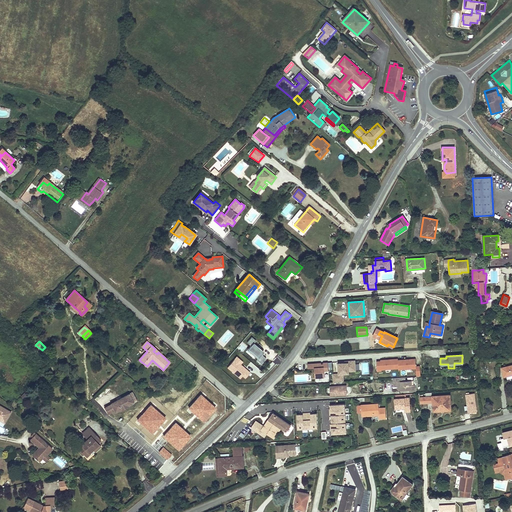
[(377,362),(377,371),(382,371),(382,370),(399,368),(399,369),(416,368),(417,376),(421,376),(420,366),(416,366),(415,359),(398,360),(398,359),(381,360),(381,361),(377,362)]
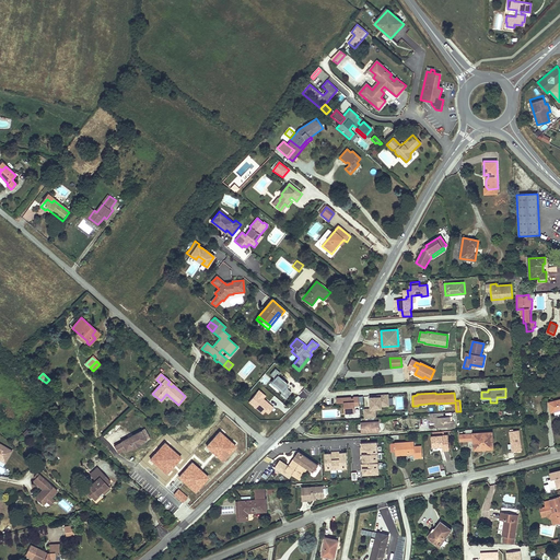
[(363,410),(364,418),(375,417),(374,409),(381,408),(381,407),(388,406),(387,395),(376,395),(376,397),(369,398),(370,409),(363,410)]
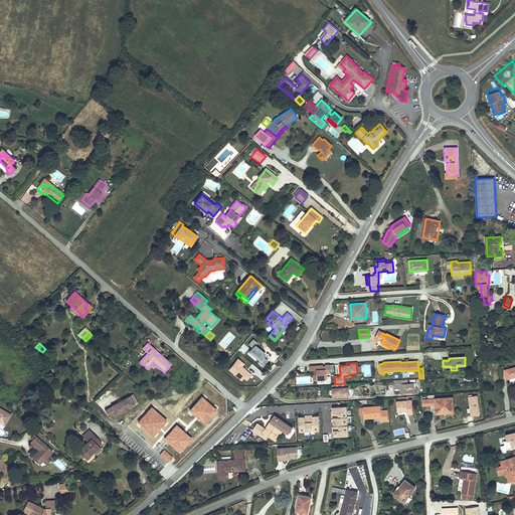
[(329,365),(310,366),(311,371),(317,371),(317,381),(325,380),(325,373),(329,373),(329,365)]
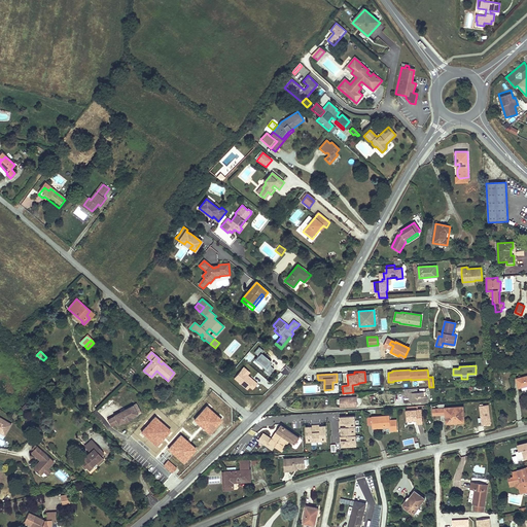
[(526,376),(519,378),(516,379),(518,388),(521,387),(526,385),(526,376)]
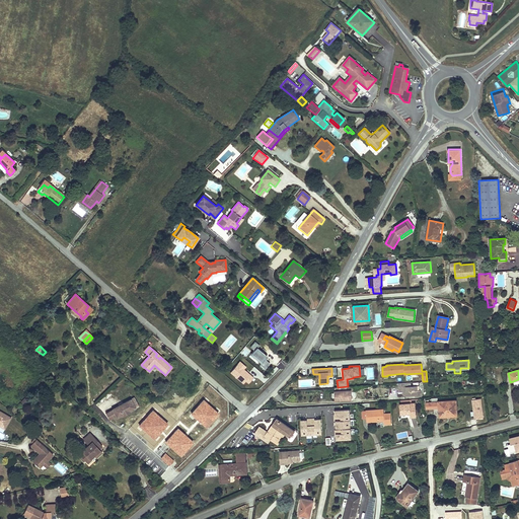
[(412,382),(398,383),(399,392),(404,391),(405,396),(418,395),(422,395),(421,390),(420,390),(420,386),(412,386),(412,382)]
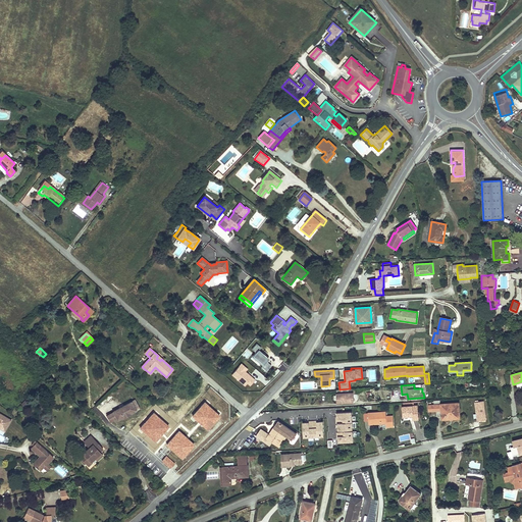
[(353,393),(336,394),(337,403),(354,402),(353,393)]
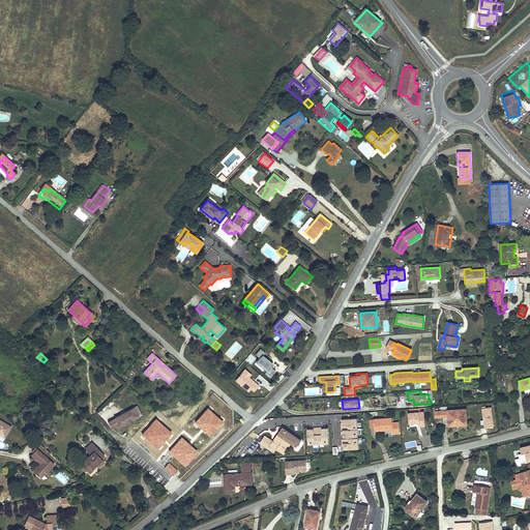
[(137,407),(134,409),(138,417),(142,415),(137,407)]
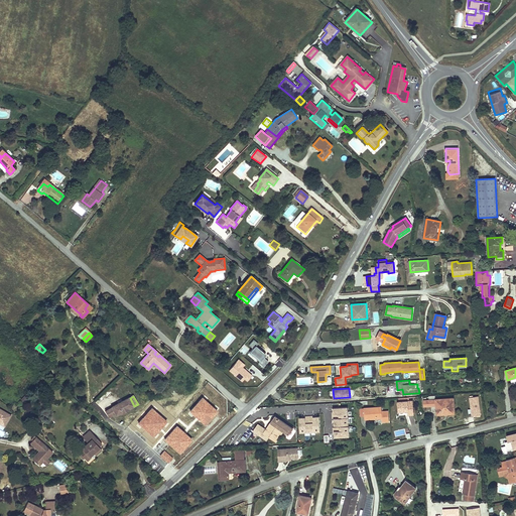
[(478,396),(470,398),(472,416),(477,415),(477,416),(481,416),(478,396)]
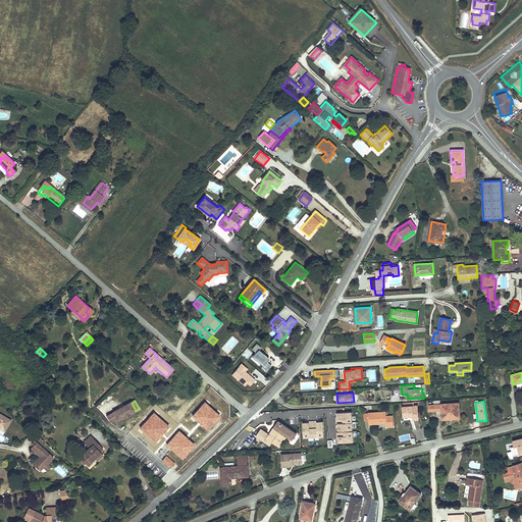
[(414,402),(404,403),(405,407),(404,407),(404,417),(413,416),(413,420),(419,420),(418,406),(414,406),(414,402)]
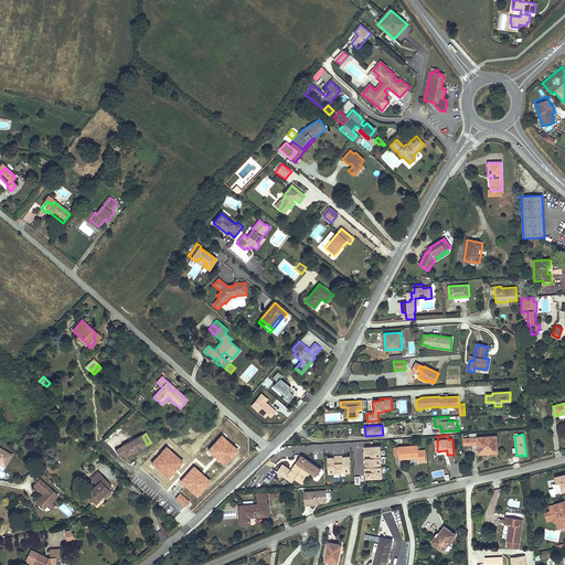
[(123,447),(115,451),(118,458),(126,454),(127,456),(132,452),(132,454),(141,449),(141,448),(147,445),(142,436),(123,446),(123,447)]
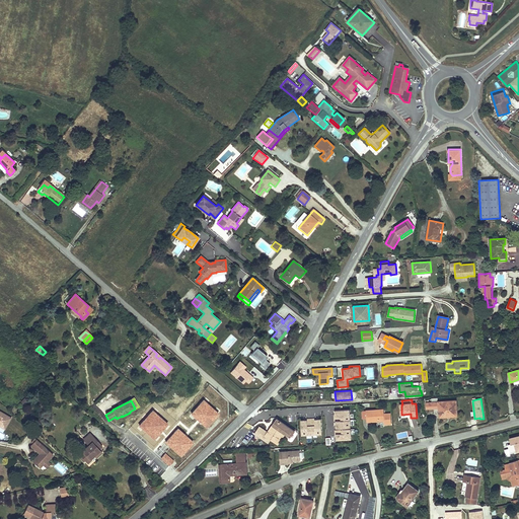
[(456,400),(426,402),(427,410),(438,409),(439,418),(457,416),(456,400)]
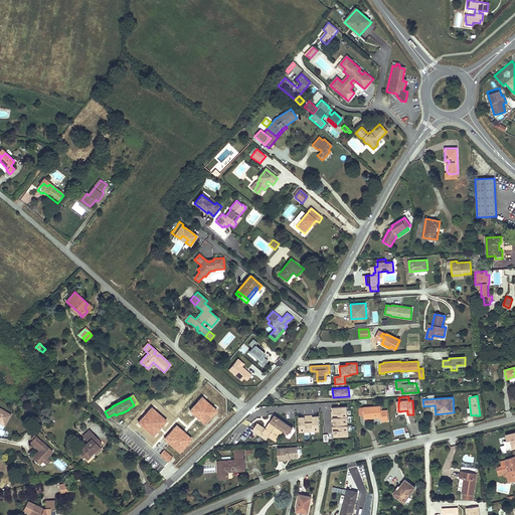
[(363,407),(363,414),(364,418),(381,417),(381,420),(388,420),(387,410),(381,410),(380,406),(363,407)]
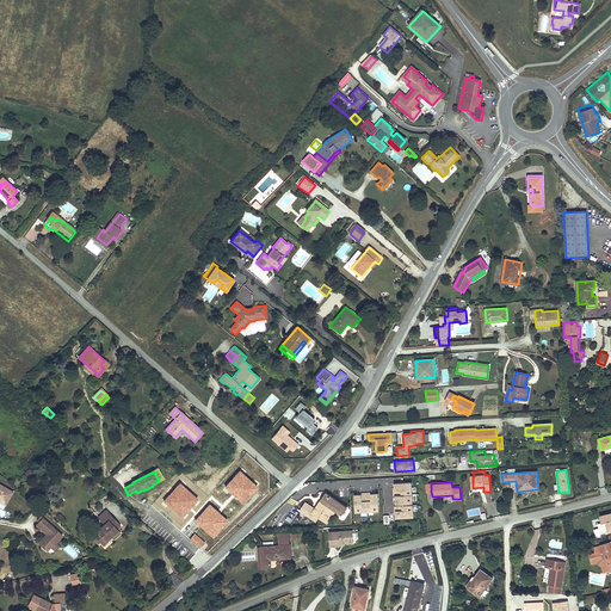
[(0,501),(6,505),(13,492),(0,483),(0,501)]
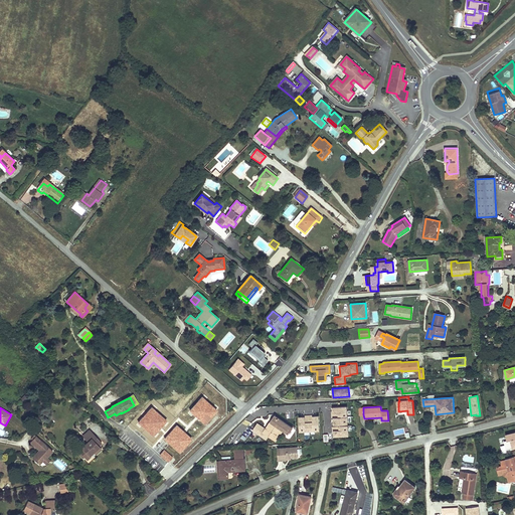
[(346,408),(331,408),(333,439),(348,438),(346,408)]
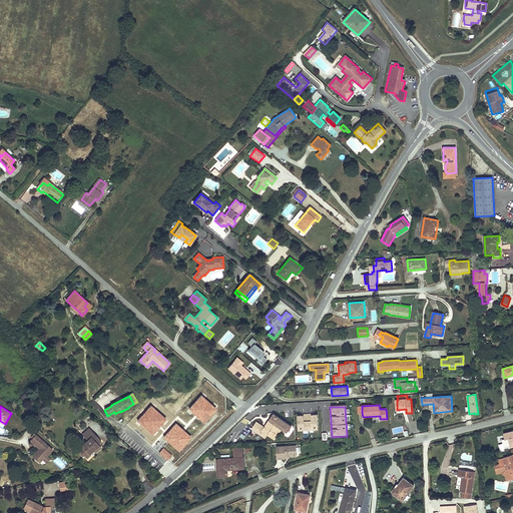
[(266,437),(268,434),(269,432),(273,434),(279,426),(282,429),(287,432),(292,426),(274,414),(265,427),(257,422),(252,428),(266,437)]
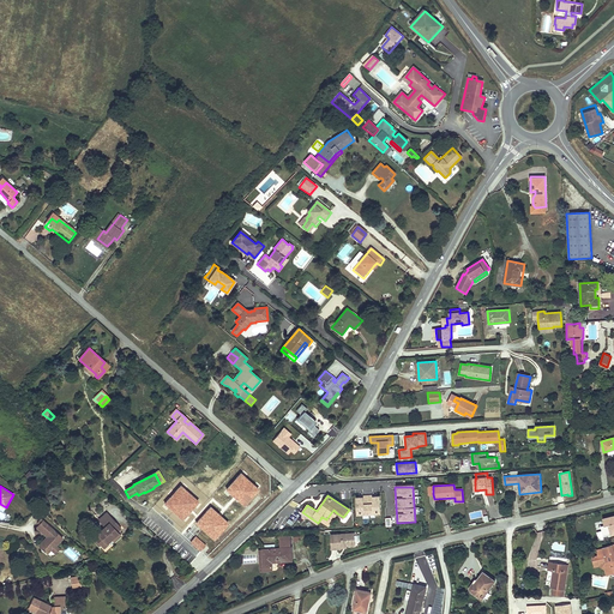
[(380,497),(356,498),(356,516),(380,516),(380,497)]
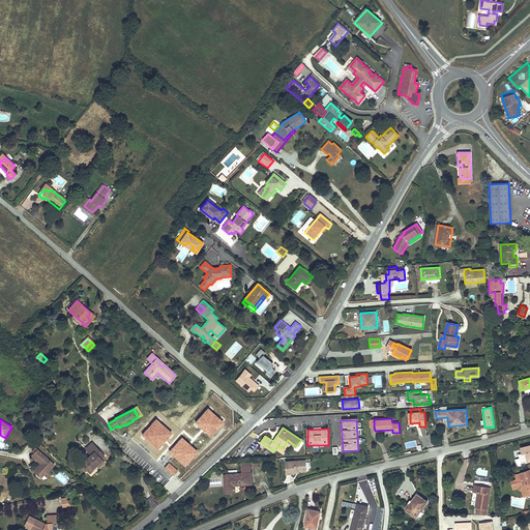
[(277,446),(276,448),(284,453),(291,443),(288,440),(282,448),(277,446)]
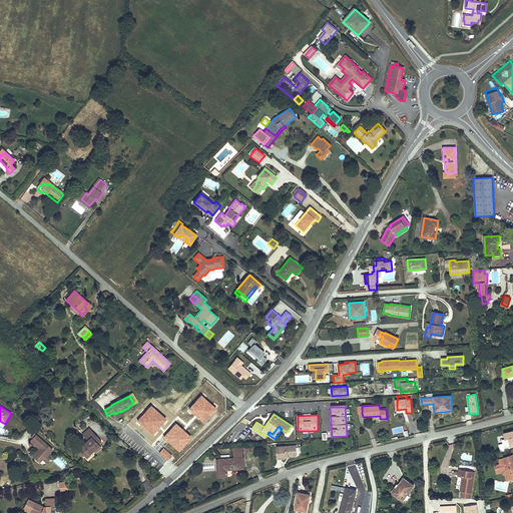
[(81,445),(76,450),(82,456),(83,455),(87,458),(90,455),(89,454),(93,450),(96,453),(101,447),(98,445),(96,443),(98,440),(87,430),(82,435),(87,440),(82,446),(81,445)]
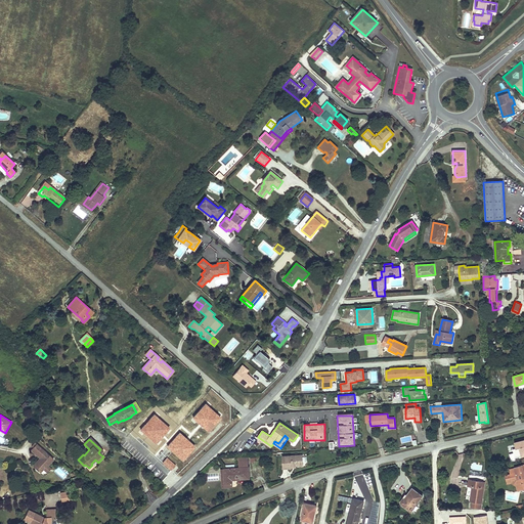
[(516,448),(513,448),(516,457),(523,455),(522,454),(523,453),(523,439),(515,442),(516,444),(516,448)]
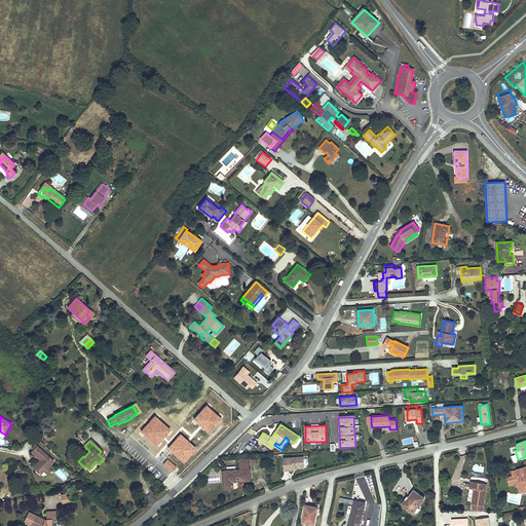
[(48,467),(53,460),(37,446),(34,449),(32,452),(40,459),(35,465),(36,467),(35,468),(37,471),(36,471),(38,473),(38,472),(41,474),(47,466),(48,467)]
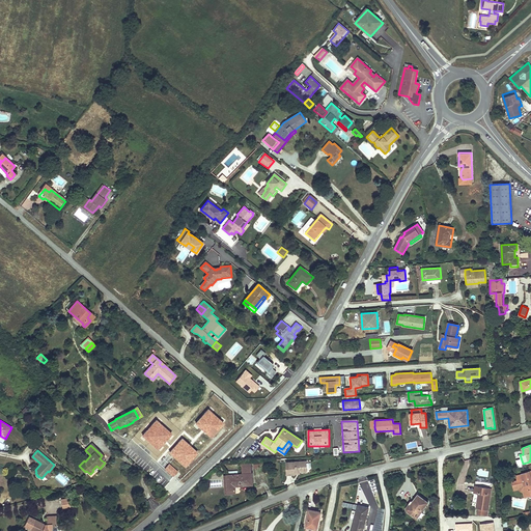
[(306,460),(285,463),(286,475),(296,474),(296,473),(300,472),(307,472),(306,468),(306,463),(306,460)]
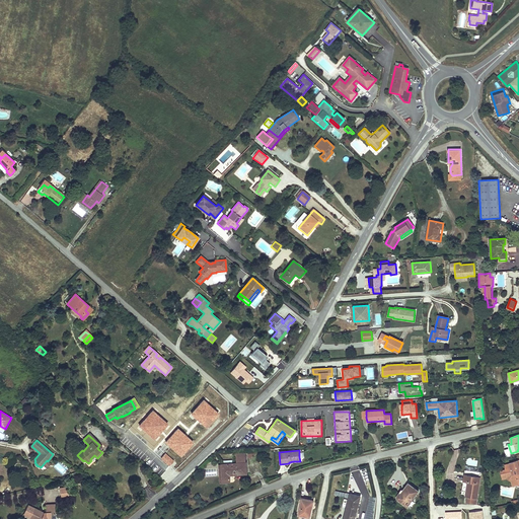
[(223,464),(221,464),(223,480),(230,479),(230,475),(247,473),(245,453),(236,454),(236,463),(232,463),(232,460),(223,461),(223,464)]
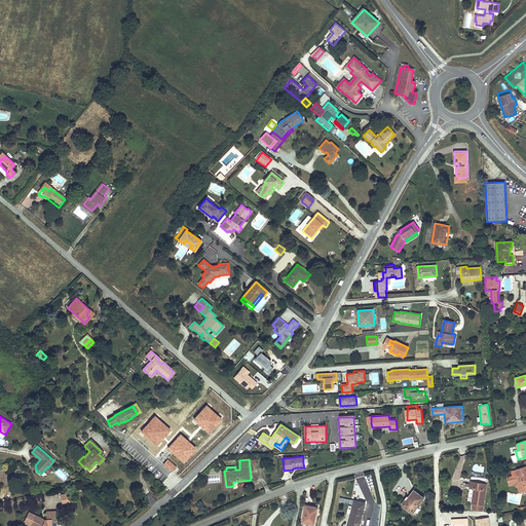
[(518,484),(520,492),(525,490),(525,465),(524,466),(525,471),(518,473),(517,470),(512,471),(513,476),(508,477),(510,486),(518,484)]
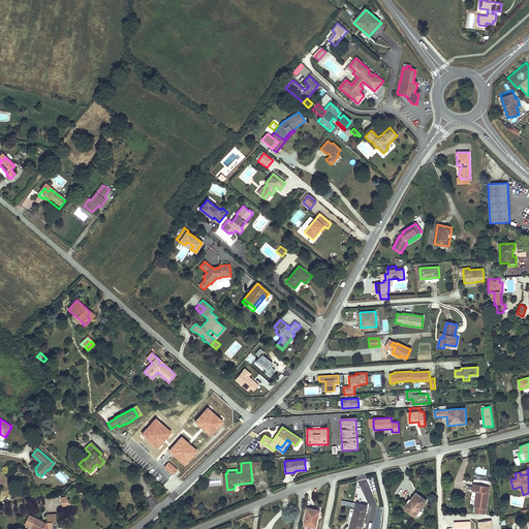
[(45,480),(52,473),(49,470),(48,469),(41,476),(45,480)]
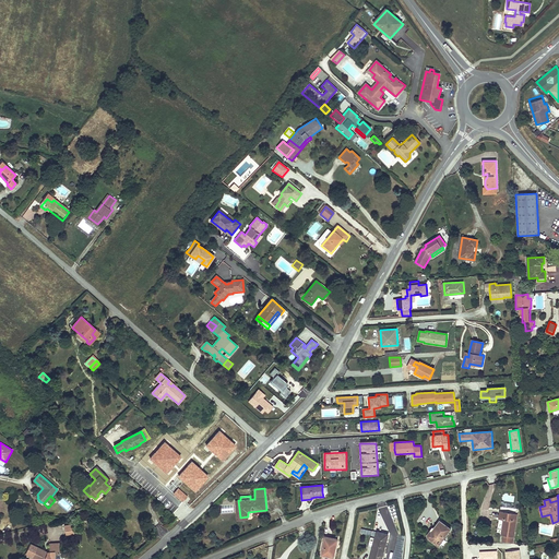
[(240,518),(238,500),(236,500),(237,520),(248,520),(248,516),(240,518)]
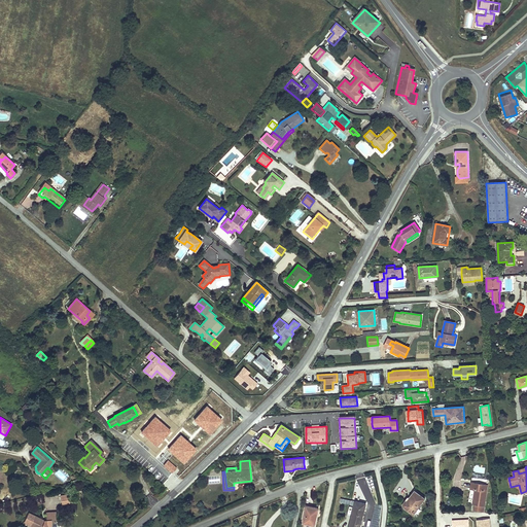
[(484,512),(488,485),(471,483),(470,489),(476,490),(473,504),(475,504),(473,511),(484,512)]
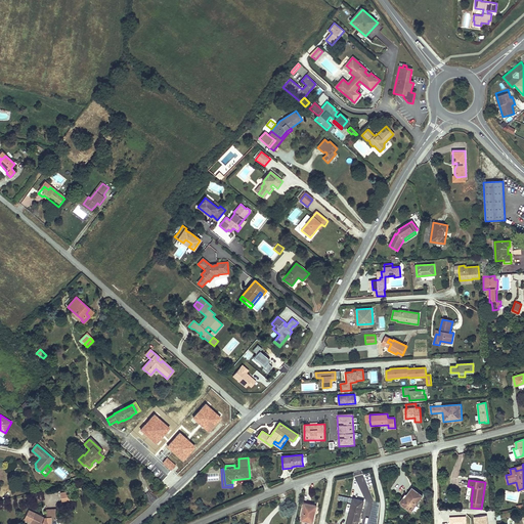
[(411,512),(423,495),(412,488),(406,495),(402,501),(401,500),(400,503),(400,504),(401,505),(403,506),(405,508),(411,512)]
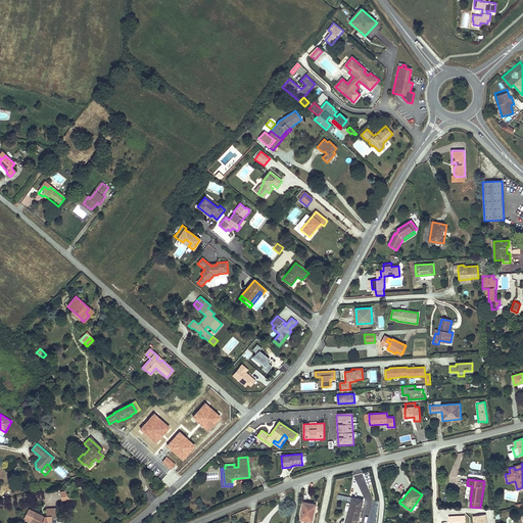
[(67,491),(59,492),(61,502),(69,501),(67,491)]
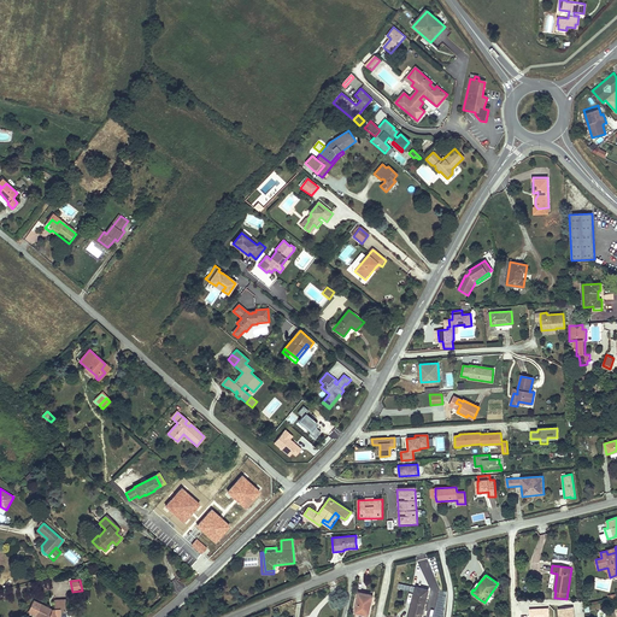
[(413,600),(409,616),(421,616),(428,591),(417,587),(415,594),(417,594),(416,601),(413,600)]
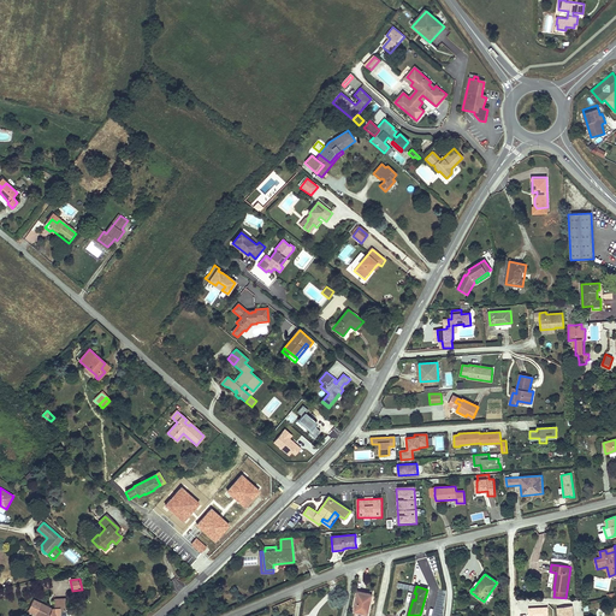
[(366,596),(357,594),(354,611),(368,614),(372,596),(367,594),(366,596)]
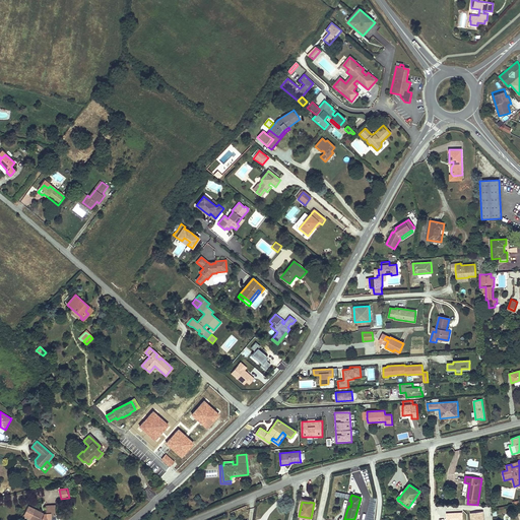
[(46,514),(43,514),(28,507),(23,515),(33,519),(52,519),(53,519),(52,519),(52,515),(56,515),(55,506),(46,506),(46,514)]
